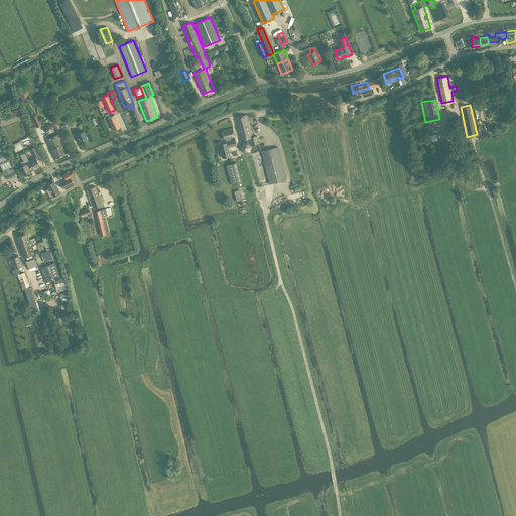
[(252,144),(258,143),(256,135),(252,136),(247,114),(235,117),(241,139),(248,137),(248,140),(251,141),(252,144)]
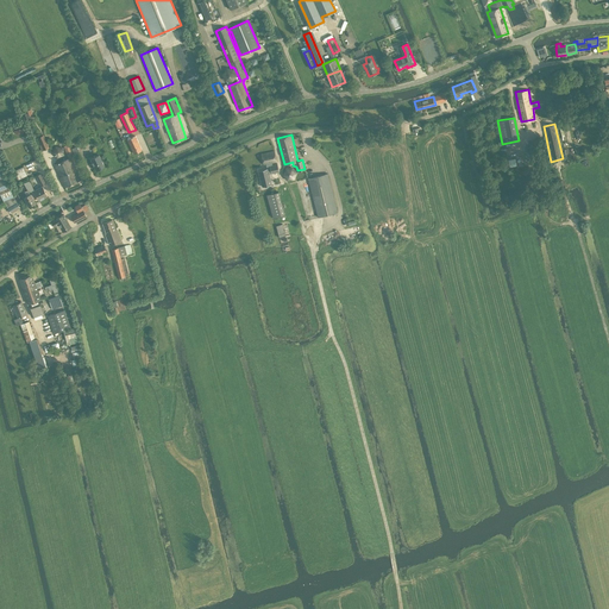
[(49,148),(43,136),(38,138),(43,150),(49,148)]
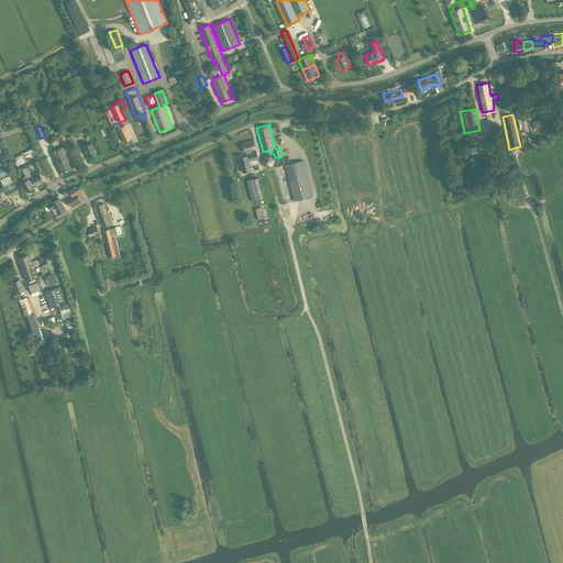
[(123,142),(131,139),(125,125),(118,129),(123,142)]
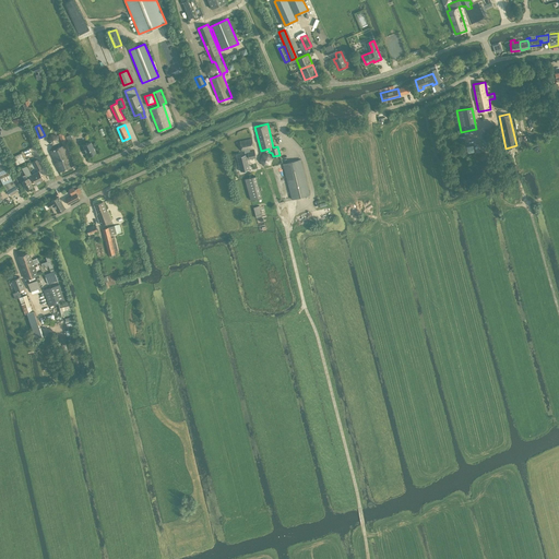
[(52,145),(59,142),(59,135),(50,133),(47,140),(52,145)]
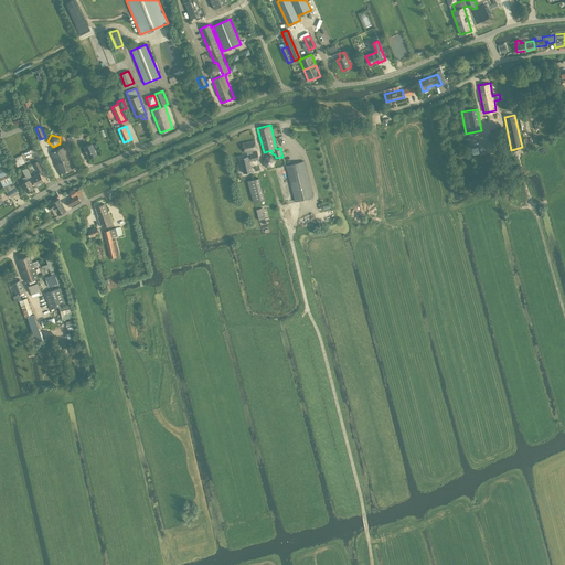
[(253,151),(257,150),(255,140),(243,142),(245,152),(247,152),(248,151),(252,151),(253,151)]
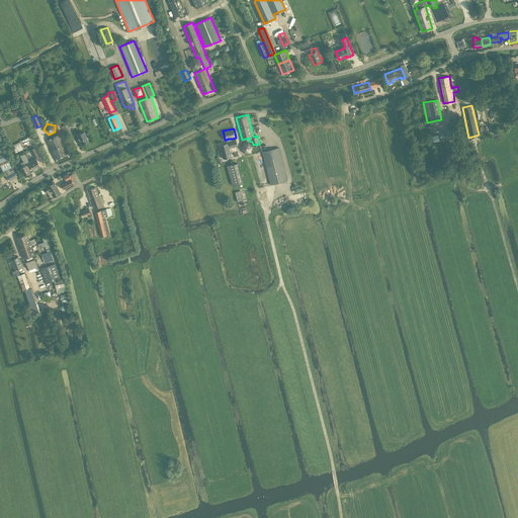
[(82,145),(88,142),(84,132),(77,135),(82,145)]
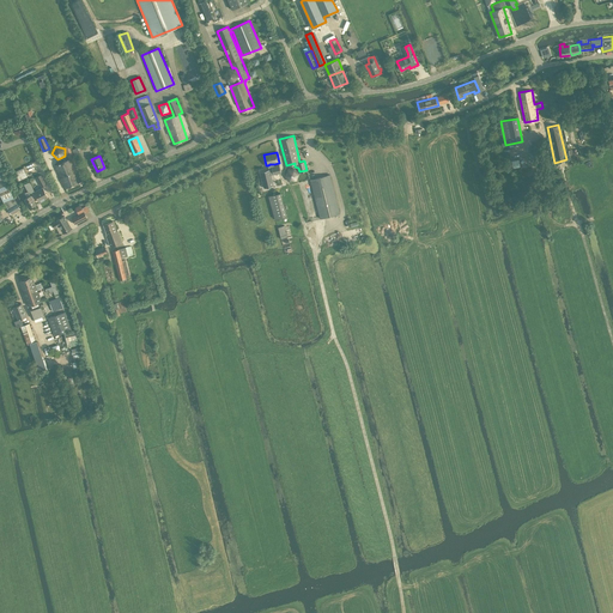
[(65,188),(80,181),(71,158),(54,165),(65,188)]
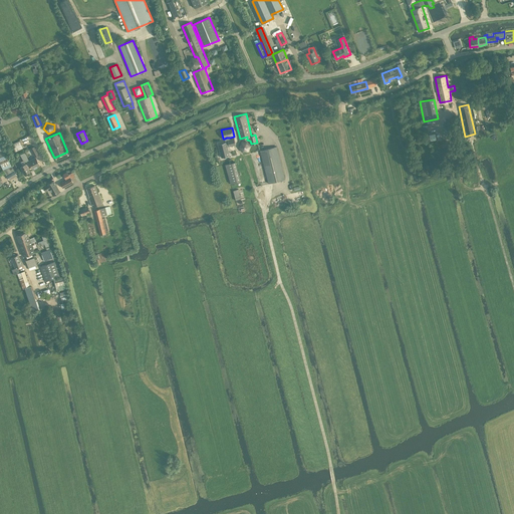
[(226,142),(218,144),(222,158),(229,156),(227,147),(229,146),(228,140),(230,139),(229,138),(226,138),(225,139),(226,142)]
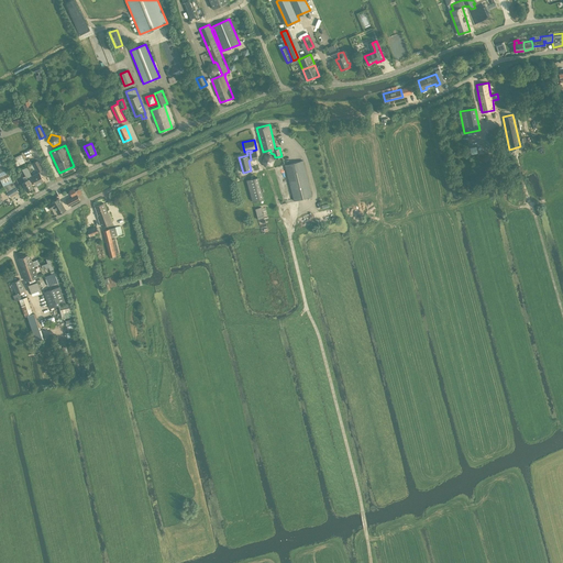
[(252,152),(250,153),(251,159),(251,161),(258,158),(256,151),(252,152)]
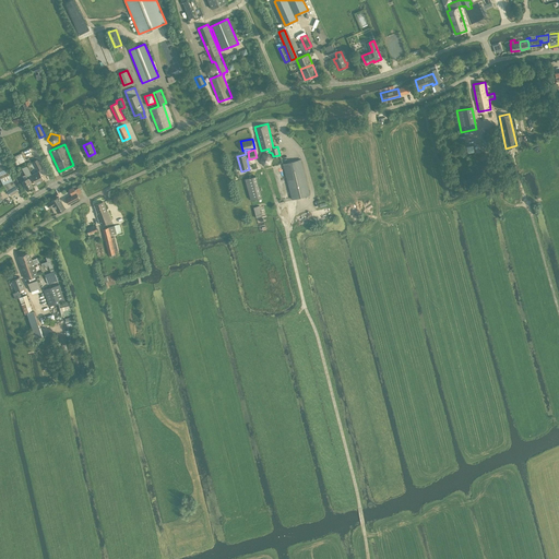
[(18,165),(25,161),(22,153),(13,156),(18,165)]
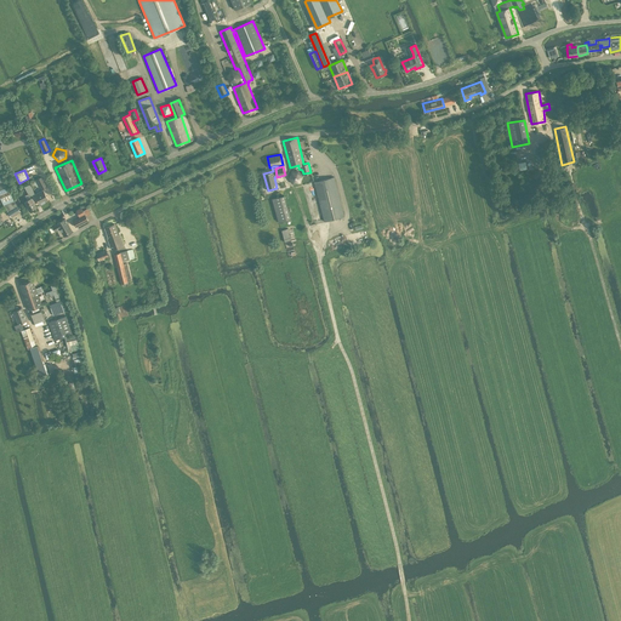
[(47,187),(41,177),(36,180),(43,189),(47,187)]
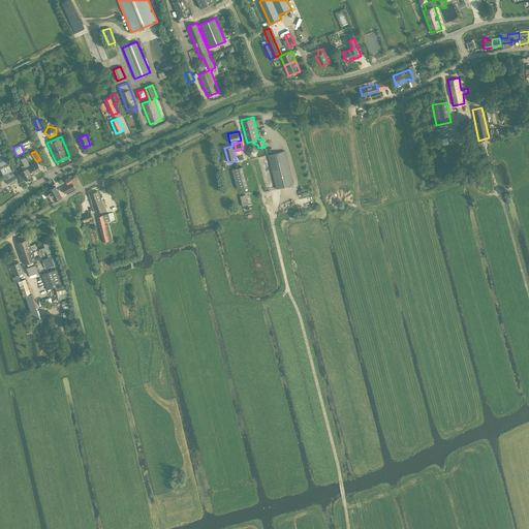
[(276,188),(293,184),(284,151),(268,155),(276,188)]
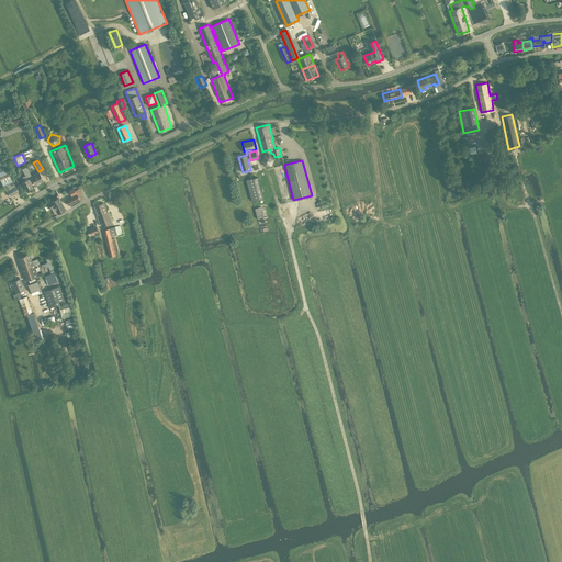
[(27,178),(31,176),(32,176),(26,167),(22,169),(25,175),(23,177),(24,180),(22,182),(26,190),(33,187),(29,178),(27,179),(27,178)]
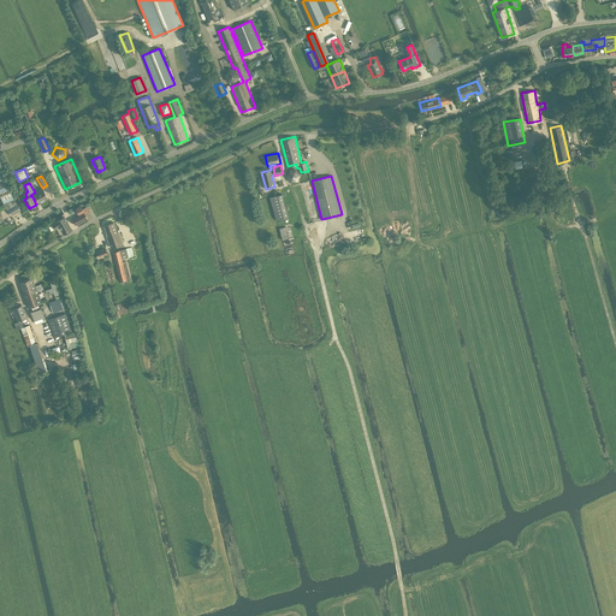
[(42,188),(35,193),(34,193),(40,202),(48,199),(42,188)]
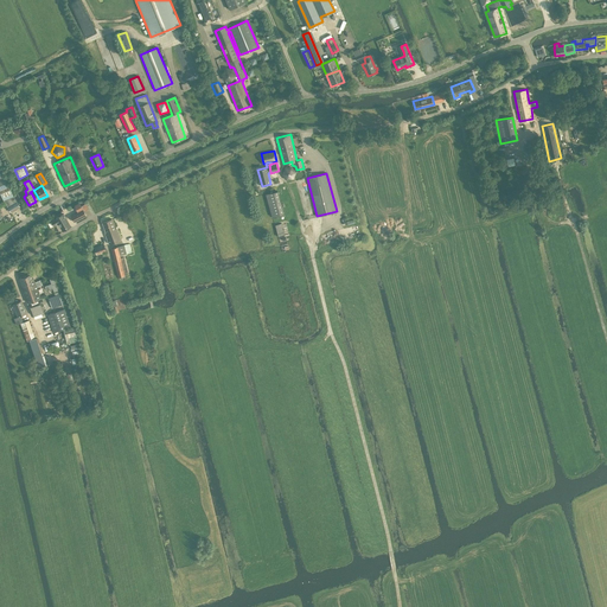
[(6,198),(13,196),(10,186),(0,190),(0,192),(4,199),(6,198)]
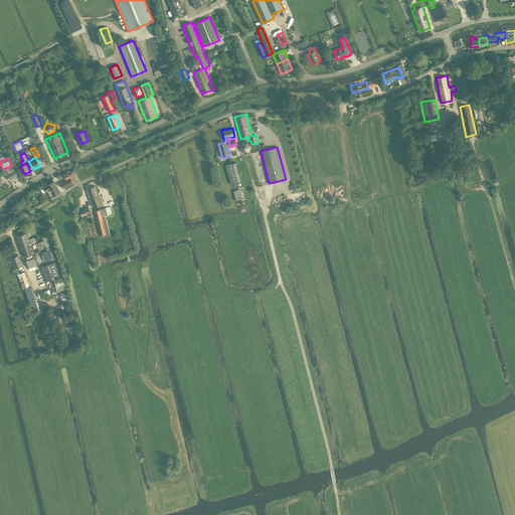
[(240,181),(235,162),(226,165),(231,184),(240,181)]
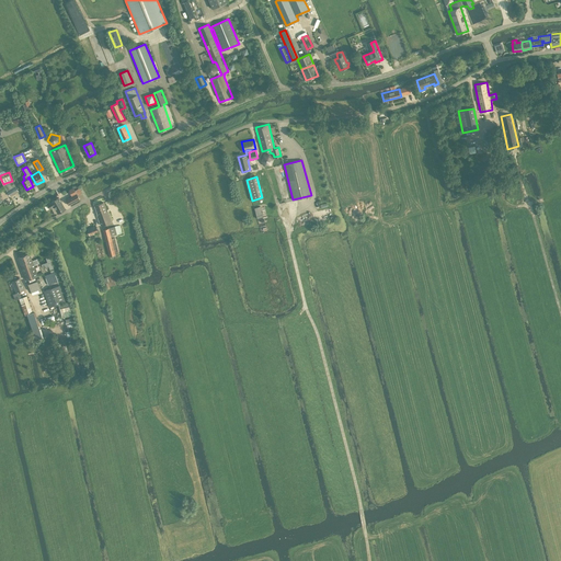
[(6,183),(3,184),(3,185),(7,191),(10,196),(19,191),(12,181),(6,183)]
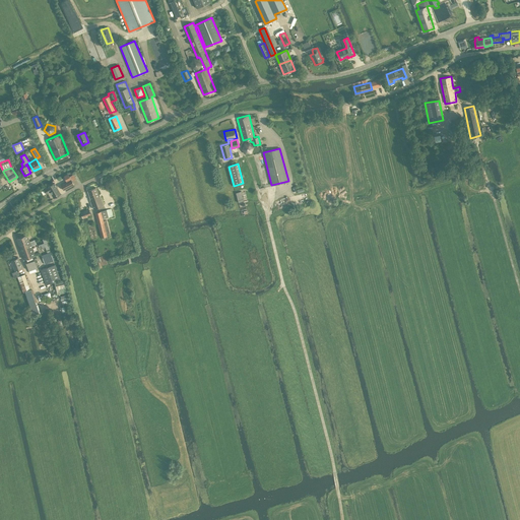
[(63,191),(73,185),(70,181),(60,186),(63,191)]
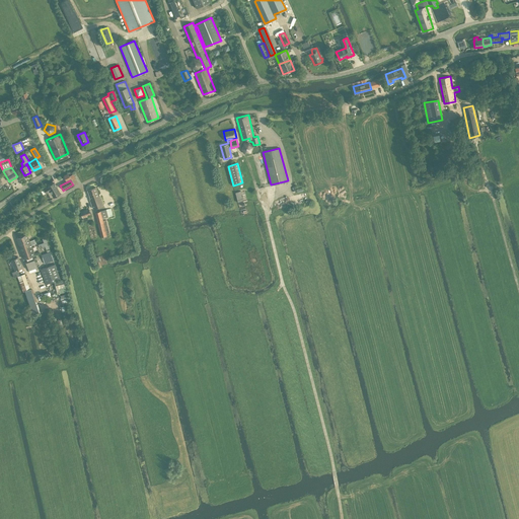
[(60,193),(54,182),(48,186),(48,187),(44,189),(46,193),(48,192),(51,196),(52,197),(53,196),(54,197),(60,193)]
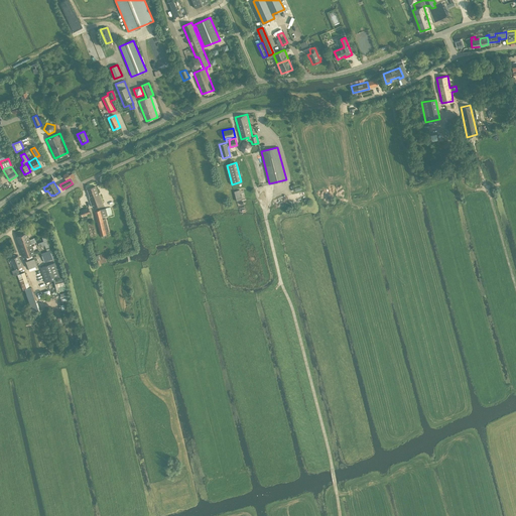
[(95,185),(87,188),(90,196),(89,197),(93,207),(103,203),(99,192),(98,192),(95,185)]
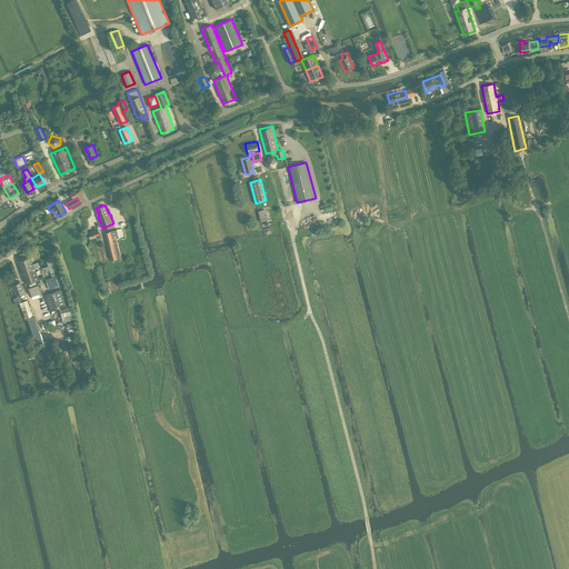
[(88,231),(90,239),(100,236),(97,228),(88,231)]
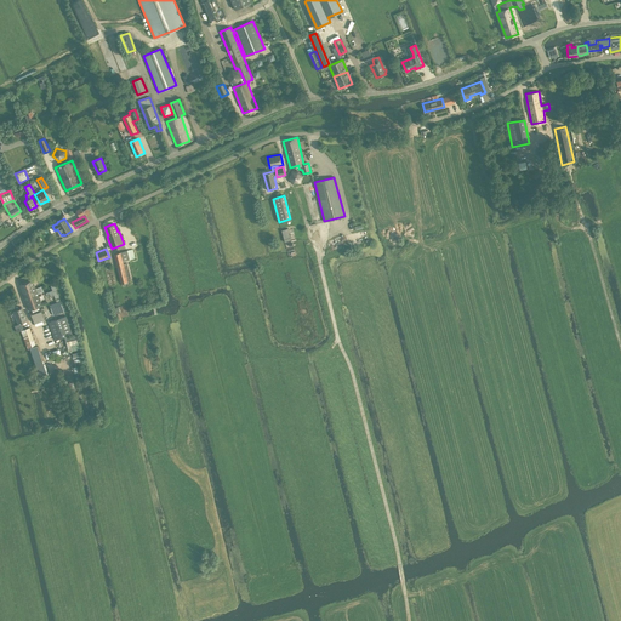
[(123,261),(135,257),(134,249),(113,254),(121,283),(127,281),(123,261)]
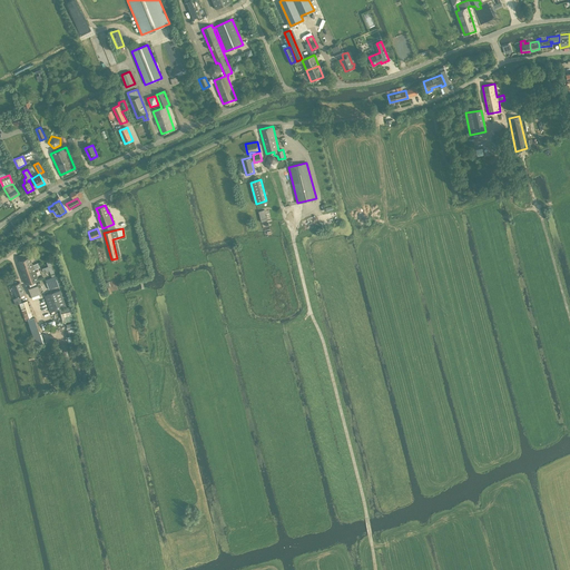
[(32,298),(42,296),(38,284),(40,283),(39,279),(38,279),(35,269),(40,267),(38,263),(32,265),(30,256),(18,261),(27,284),(28,283),(29,286),(29,287),(32,298)]
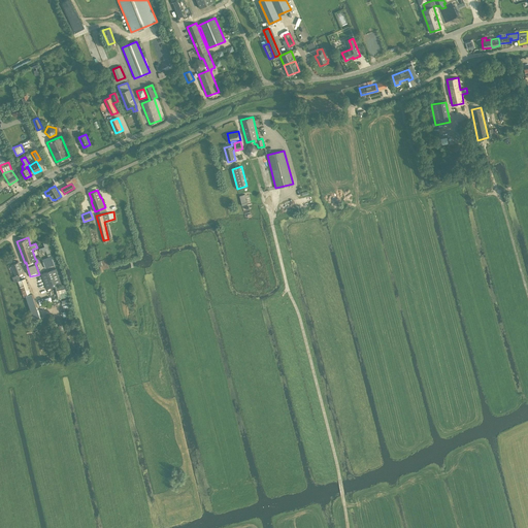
[(42,241),(44,246),(39,249),(40,253),(45,251),(47,254),(51,253),(46,240),(42,241)]
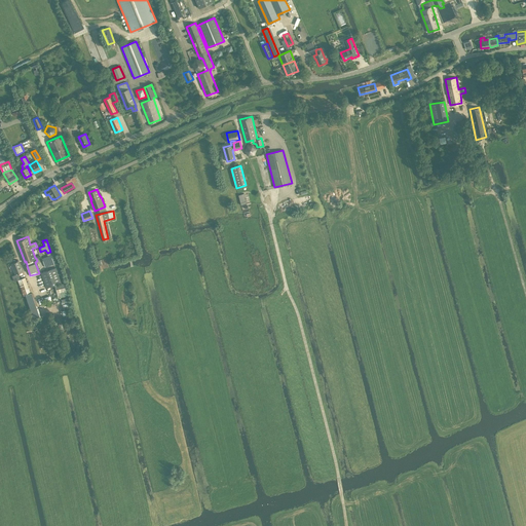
[(45,267),(54,264),(51,255),(42,258),(45,267)]
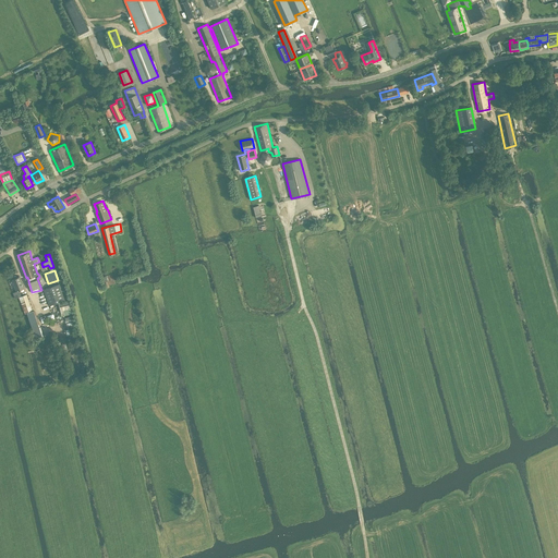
[(20,276),(12,279),(16,291),(13,292),(15,299),(20,296),(22,295),(20,290),(24,288),(20,276)]
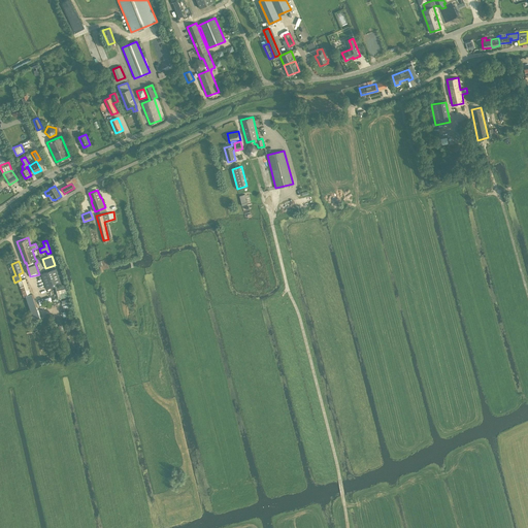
[(56,268),(41,273),(47,289),(56,287),(58,299),(68,296),(65,284),(61,285),(56,268)]
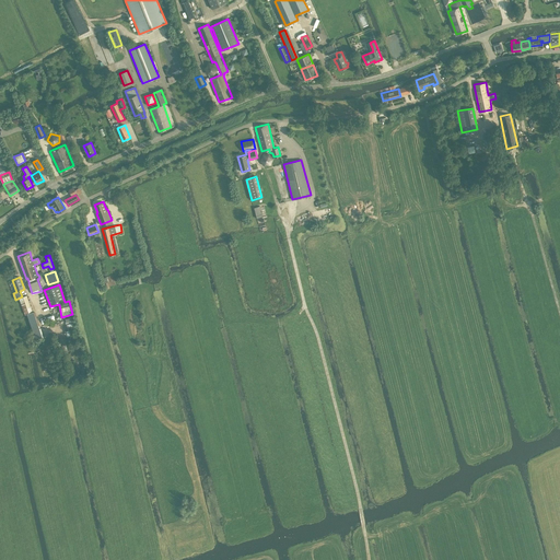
[(33,329),(39,327),(34,311),(32,312),(26,294),(22,296),(20,298),(25,314),(27,313),(33,329)]
